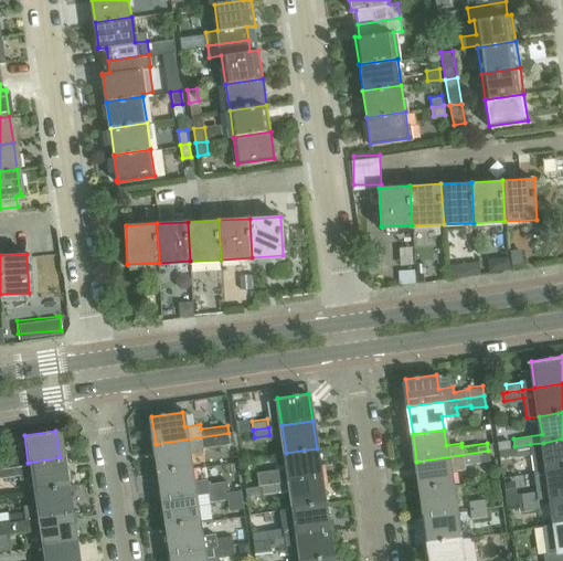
[(229,433),(156,444),(159,472),(190,467),(188,453),(204,451),(203,445),(230,442),(229,433)]
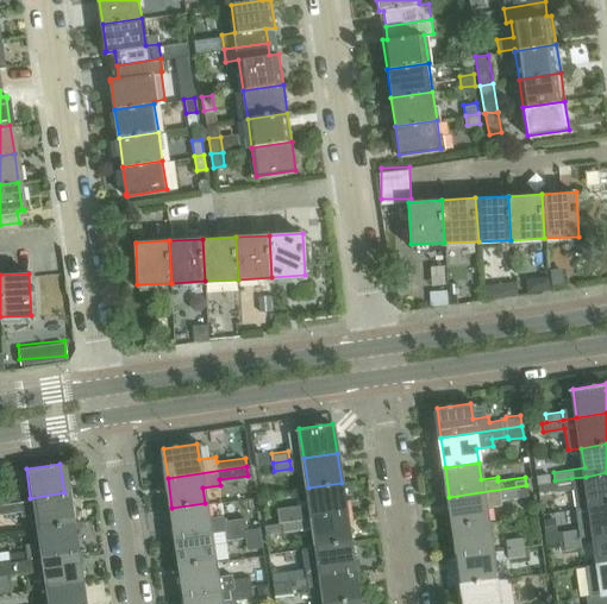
[(606,472),(586,477),(589,505),(606,502),(606,472)]
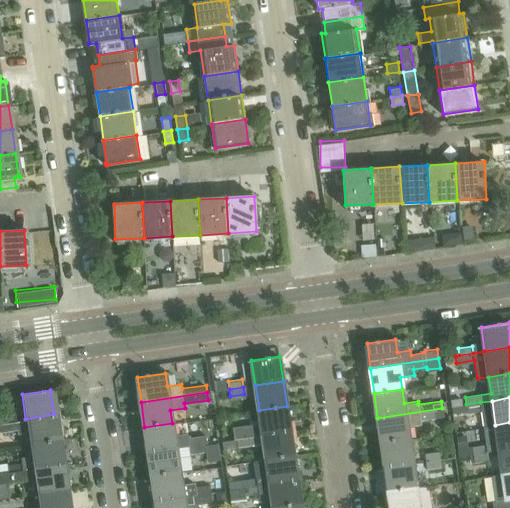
[(480,402),(466,404),(467,412),(481,410),(480,402)]
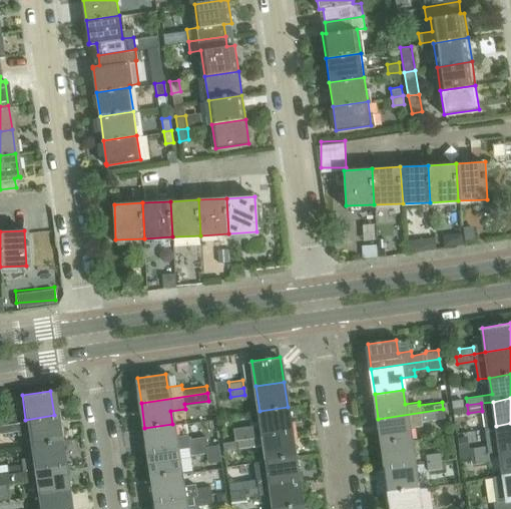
[(236,439),(291,431),(288,407),(260,411),(261,423),(232,427),(234,439),(236,439)]
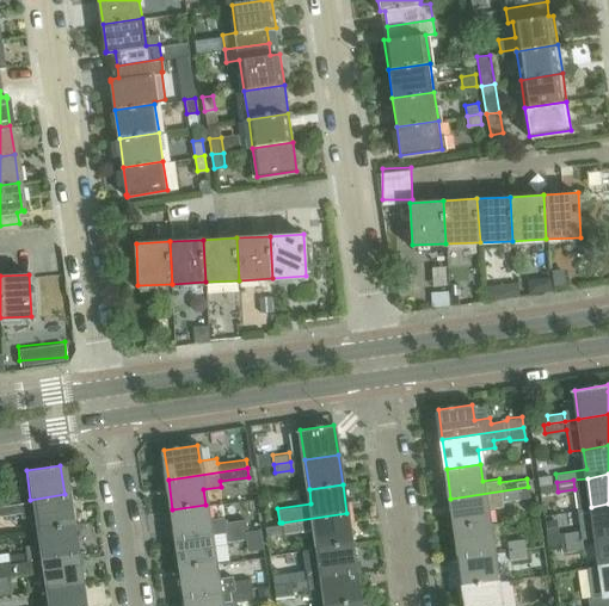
[(529,496),(528,487),(450,499),(455,527),(488,523),(487,507),(503,506),(502,501),(529,496)]
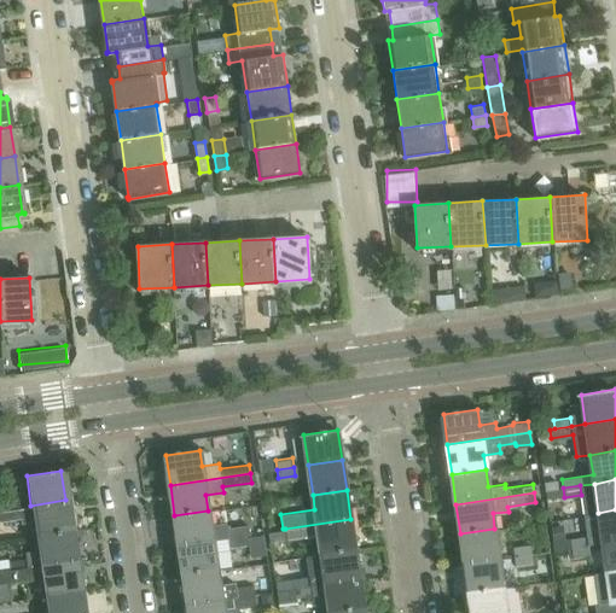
[(0,511),(17,508),(16,498),(0,501),(0,511)]
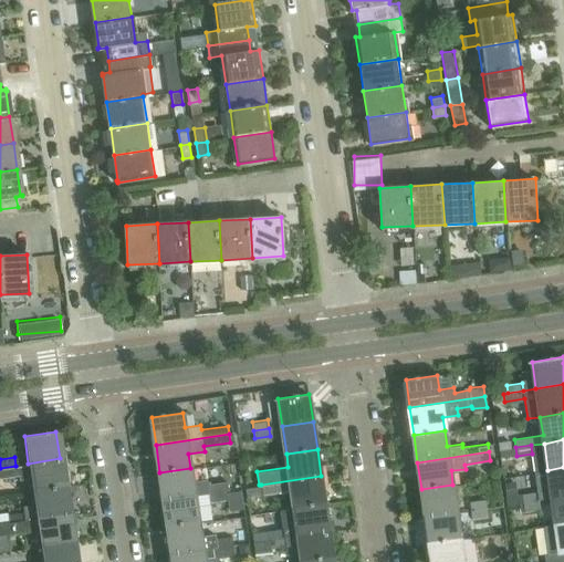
[(16,466),(0,468),(1,477),(17,475),(18,479),(30,477),(32,491),(63,486),(60,458),(28,464),(16,466)]
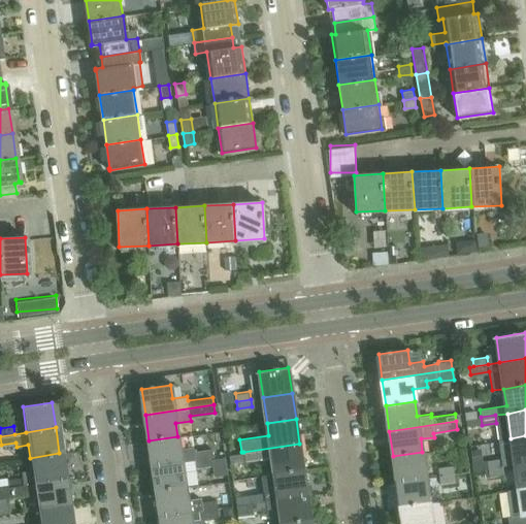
[(525,461),(525,435),(511,438),(515,463),(525,461)]
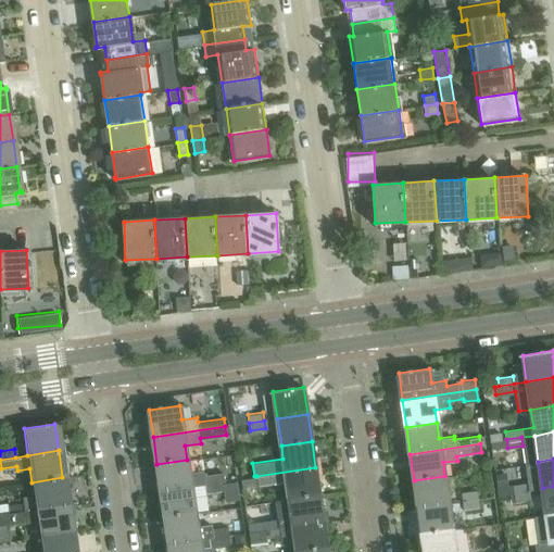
[(187,460),(156,464),(161,490),(191,486),(187,460)]
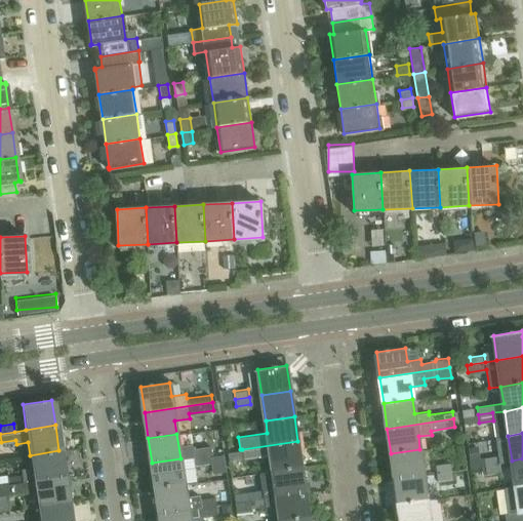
[(270,453),(273,470),(302,466),(297,441),(242,449),(243,457),(270,453)]
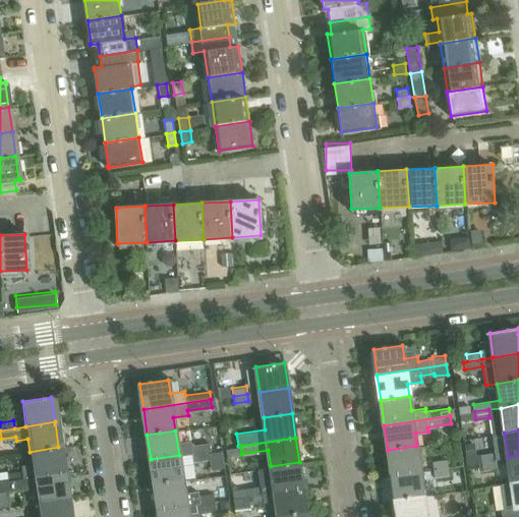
[(191,445),(192,453),(208,451),(206,443),(191,445)]
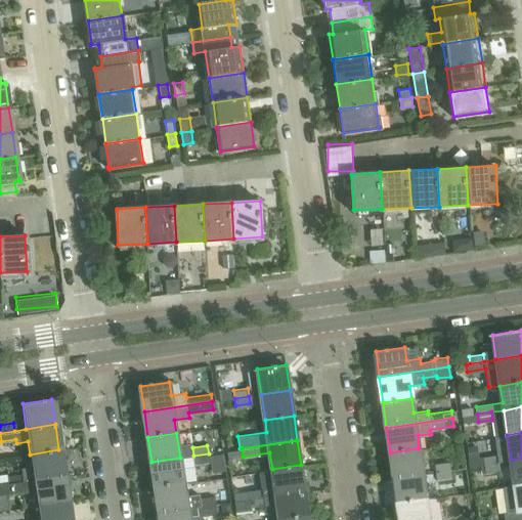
[(419,448),(390,452),(394,477),(423,473),(419,448)]
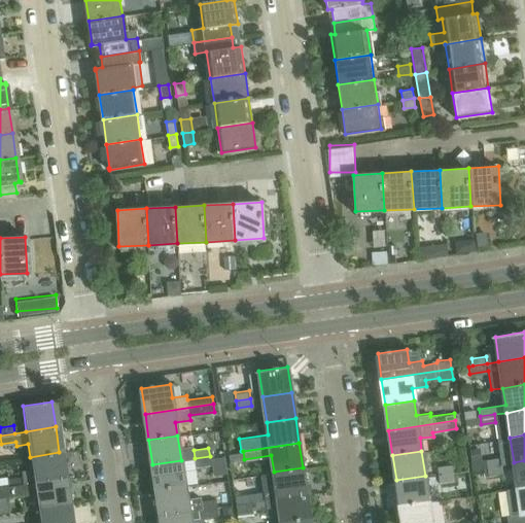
[(20,469),(22,484),(63,478),(59,452),(30,457),(32,468),(20,469)]
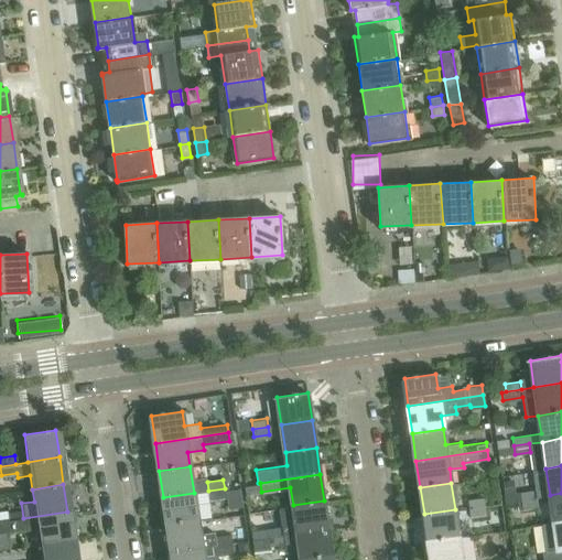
[(225,488),(208,491),(209,499),(226,496),(225,488)]
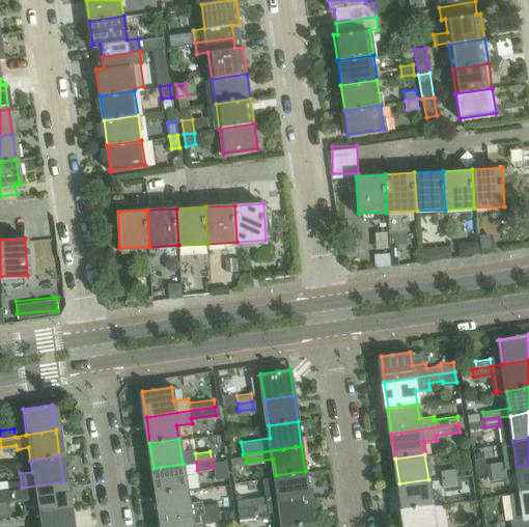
[(489,463),(491,470),(505,468),(504,461),(489,463)]
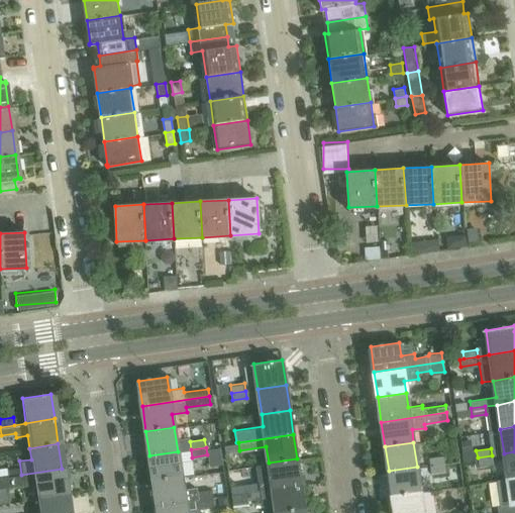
[(181,476),(178,451),(149,455),(152,480),(181,476)]
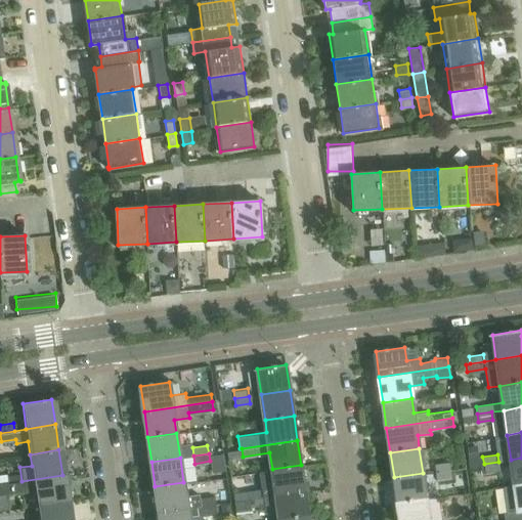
[(521,483),(521,458),(511,460),(515,485),(521,483)]
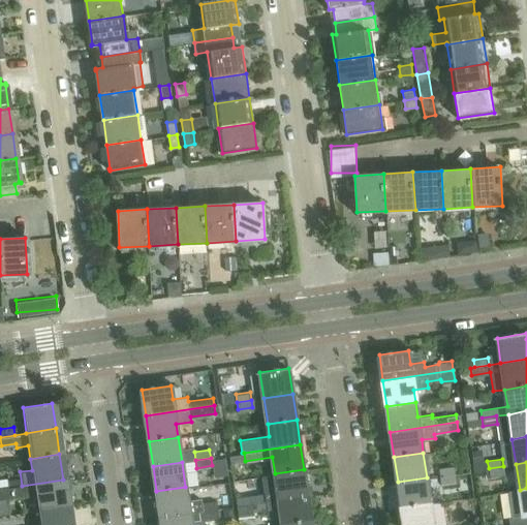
[(439,467),(440,475),(454,473),(453,465),(439,467)]
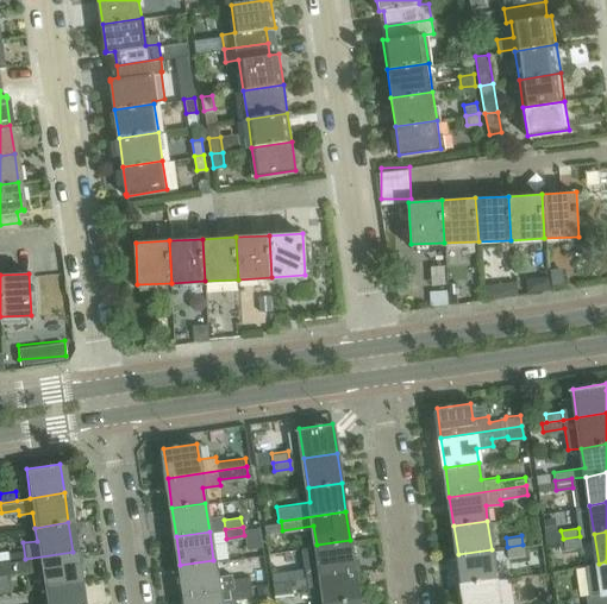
[(580,536),(563,539),(564,548),(582,546),(580,536)]
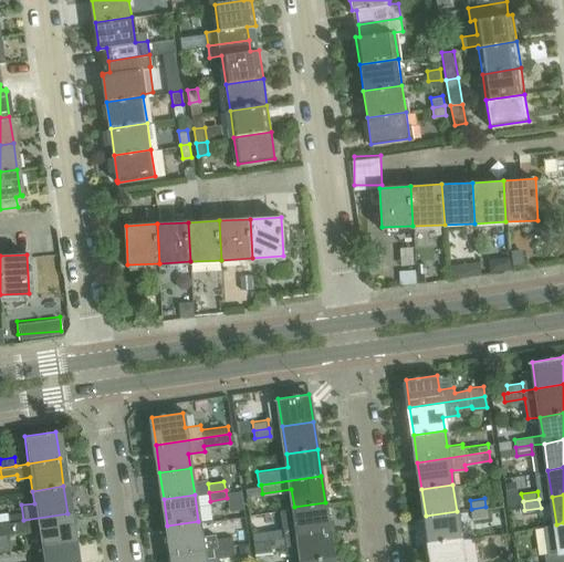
[(325,502),(294,507),(296,526),(270,530),(271,538),(330,529),(325,502)]
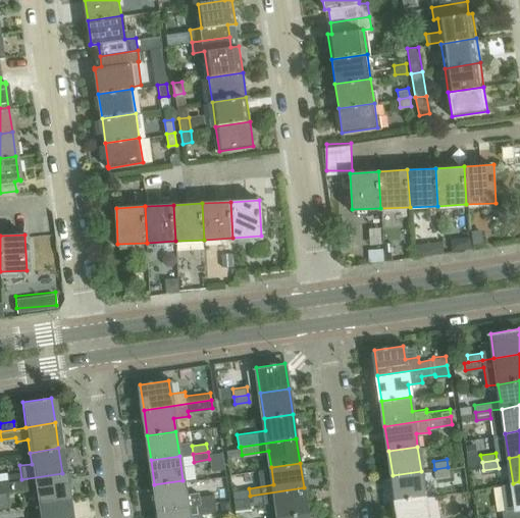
[(448,467),(434,469),(435,476),(449,474),(448,467)]
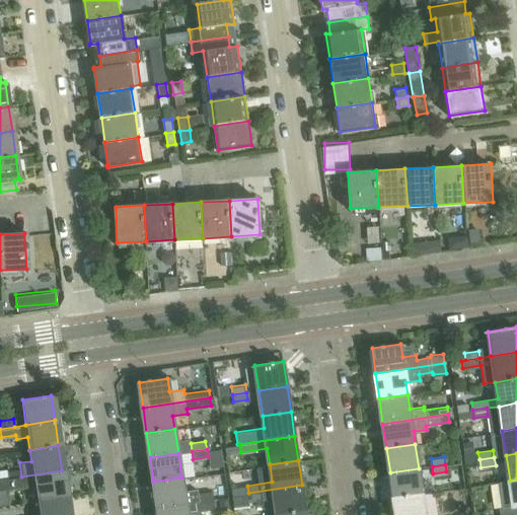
[(390,472),(393,498),(422,493),(419,468),(390,472)]
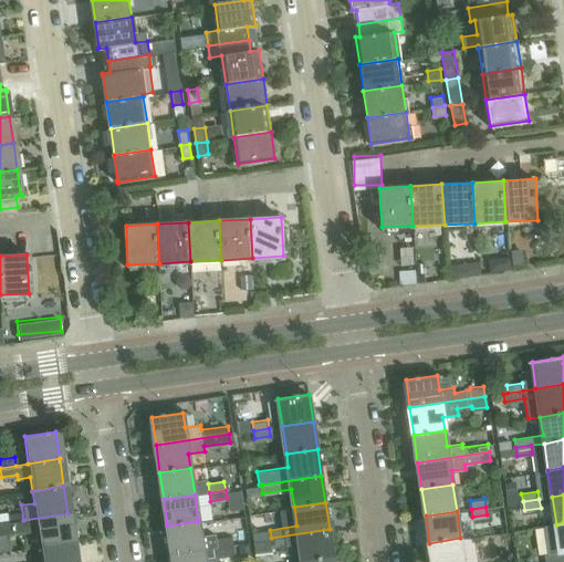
[(0,533),(38,529),(40,544),(71,540),(68,513),(23,520),(0,523),(0,533)]
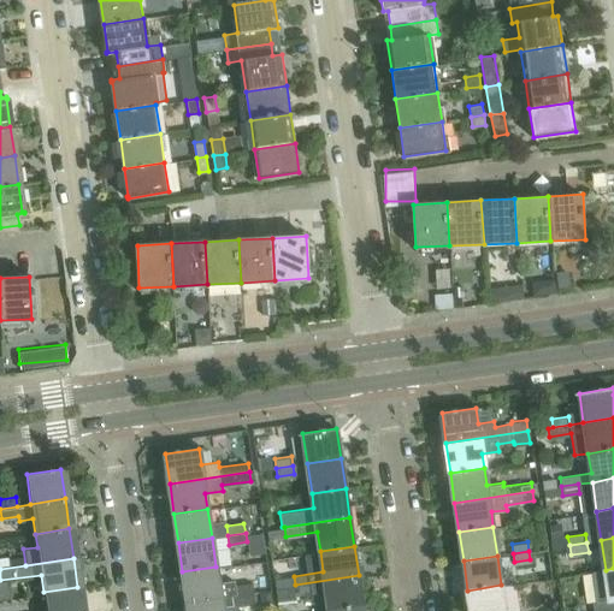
[(182,571),(187,601),(220,597),(237,594),(235,580),(218,582),(216,567),(182,571)]
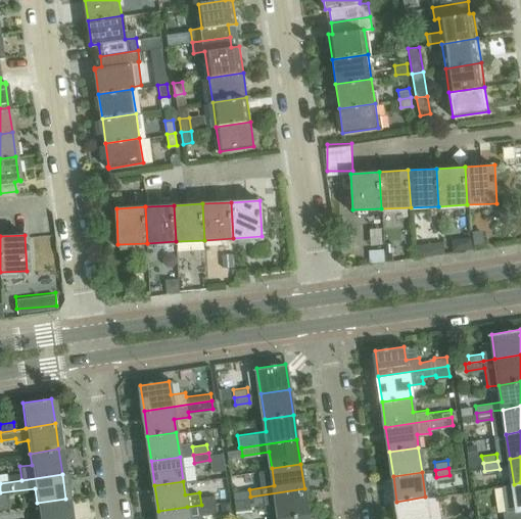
[(503,511),(503,518),(520,518),(520,482),(514,484),(517,509),(503,511)]
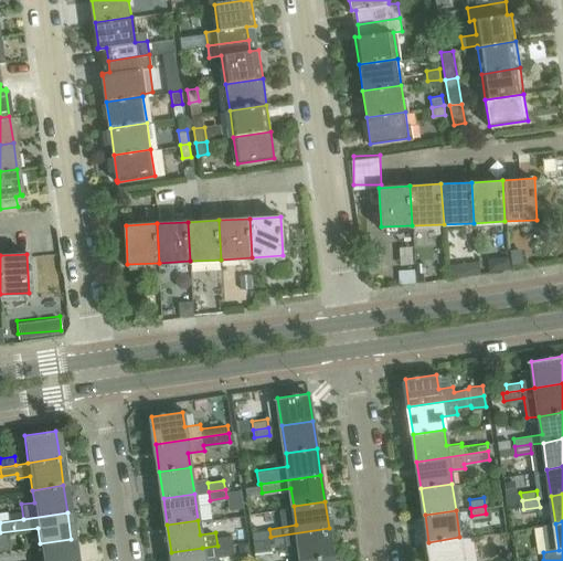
[(329,528),(271,537),(272,547),(299,542),(301,560),(332,556),(329,528)]
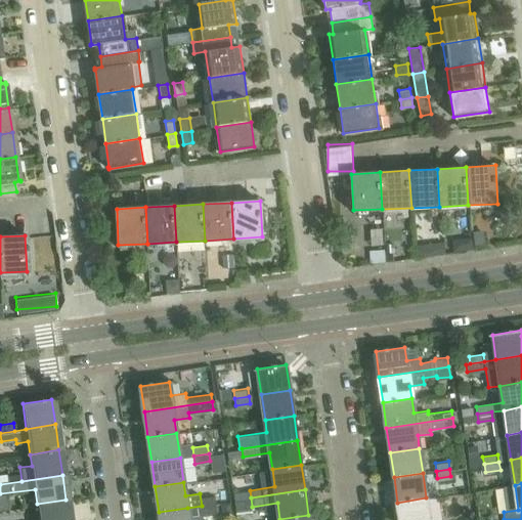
[(429,519),(426,497),(397,503),(399,519),(429,519)]
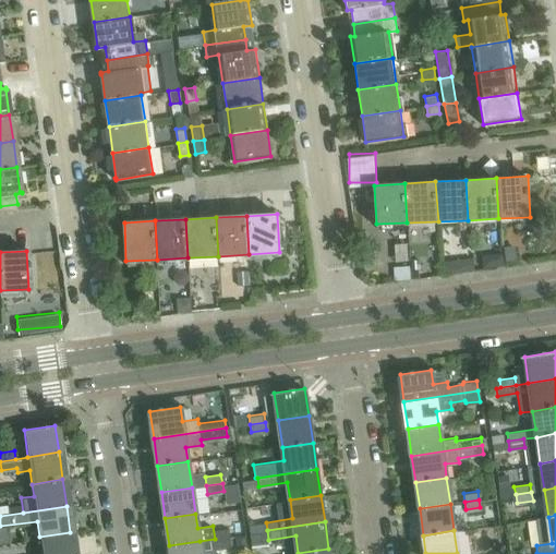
[(73,553),(70,532),(39,537),(41,553),(73,553)]
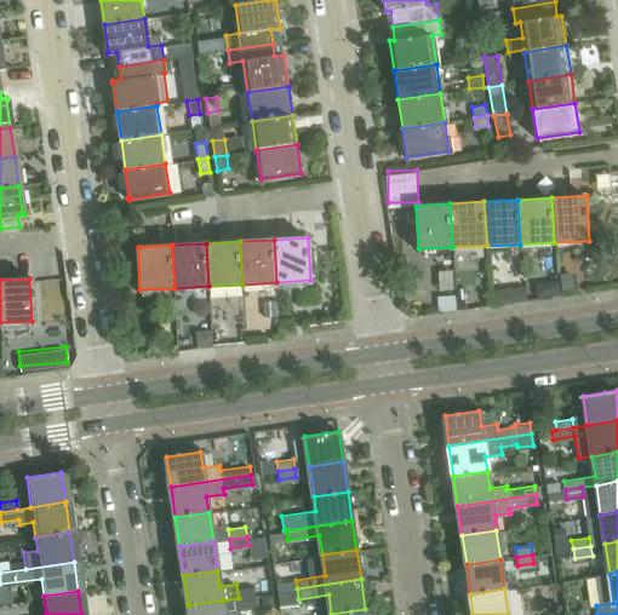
[(239,598),(240,607),(256,604),(255,596),(239,598)]
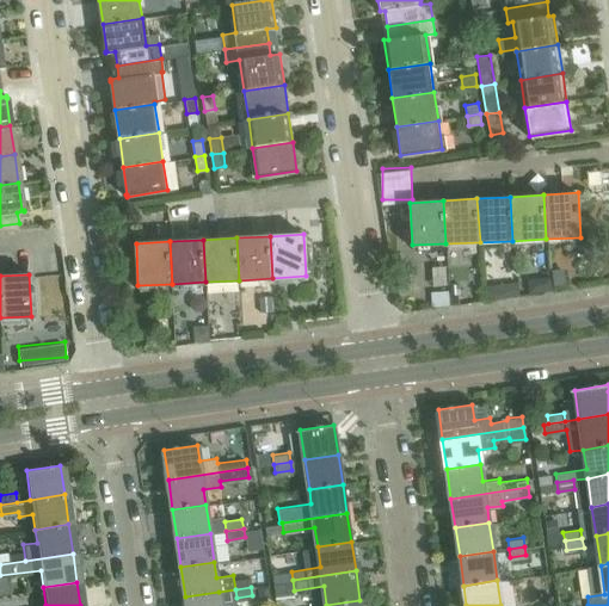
[(220,605),(219,592),(185,597),(186,605),(220,605)]
